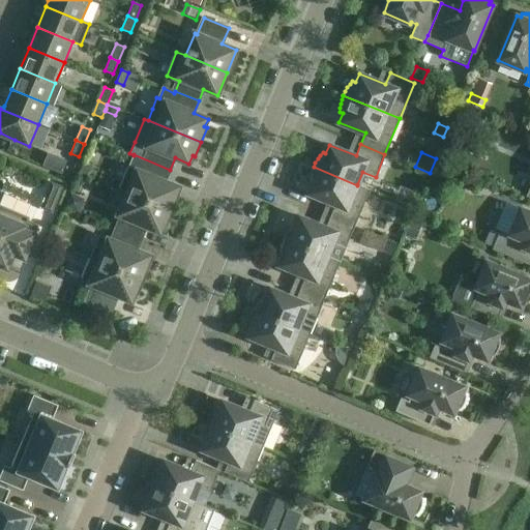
[(165,182),(170,170),(134,154),(134,155),(134,156),(135,157),(130,168),(128,167),(119,188),(127,193),(155,204),(172,211),(178,197),(176,196),(179,187),(165,182)]
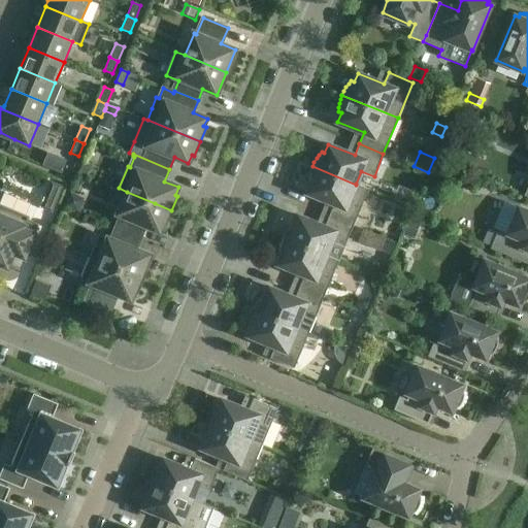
[(68,163),(51,156),(44,169),(62,176),(68,163)]
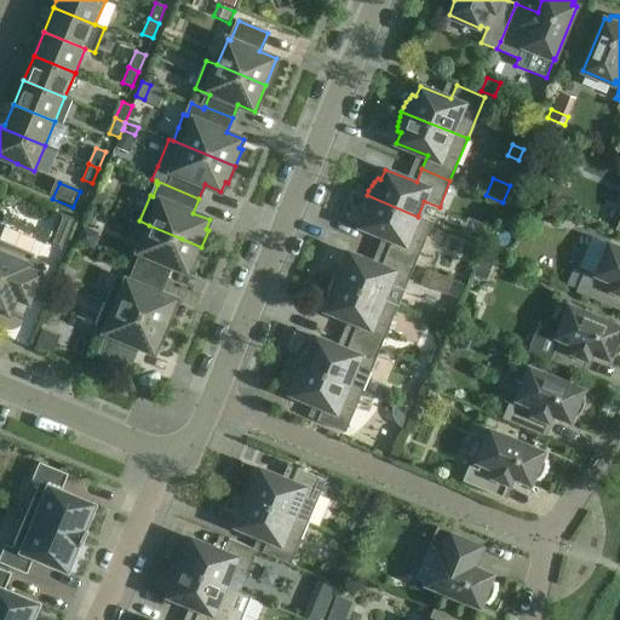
[(503,202),(501,205),(518,213),(527,194),(510,185),(503,202)]
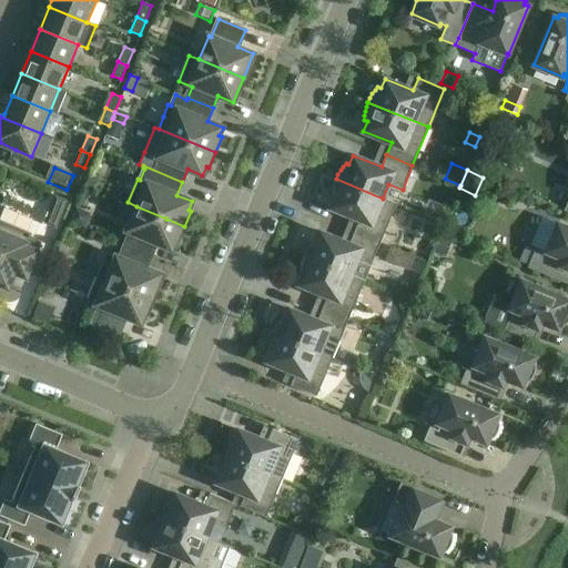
[(89,175),(85,184),(95,189),(100,178),(90,173),(89,175)]
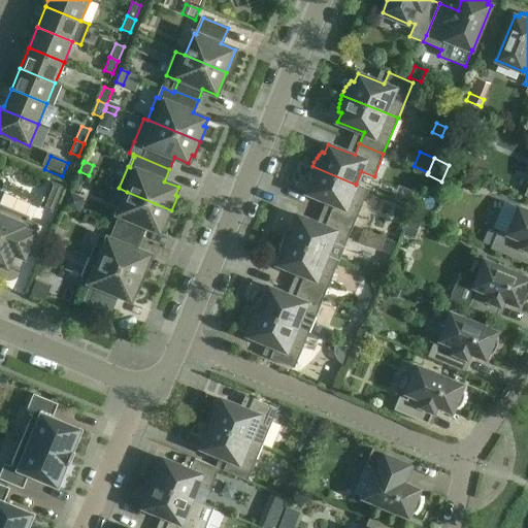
[(368,189),(356,184),(356,185),(312,166),(310,170),(309,174),(308,178),(308,183),(311,184),(307,193),(334,203),(329,216),(354,225),(368,189)]
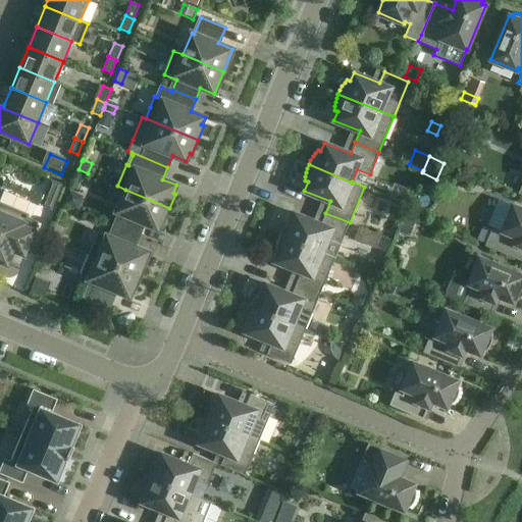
[(50,179),(45,193),(56,198),(62,185),(50,179)]
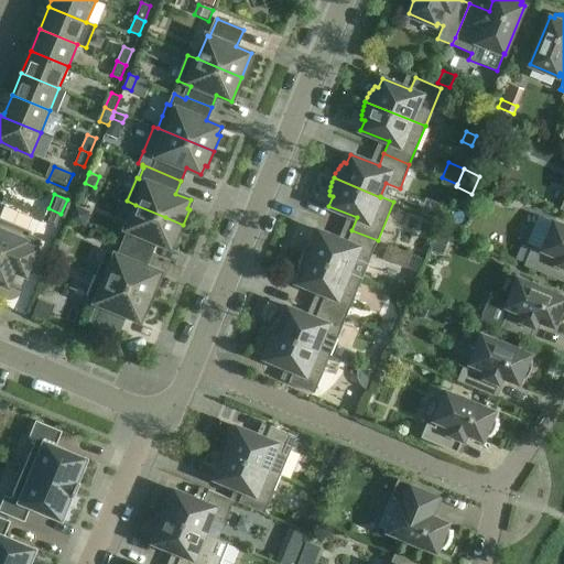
[(176,240),(183,225),(165,217),(136,205),(126,229),(129,230),(123,243),(150,255),(155,241),(171,248),(174,239),(176,240)]
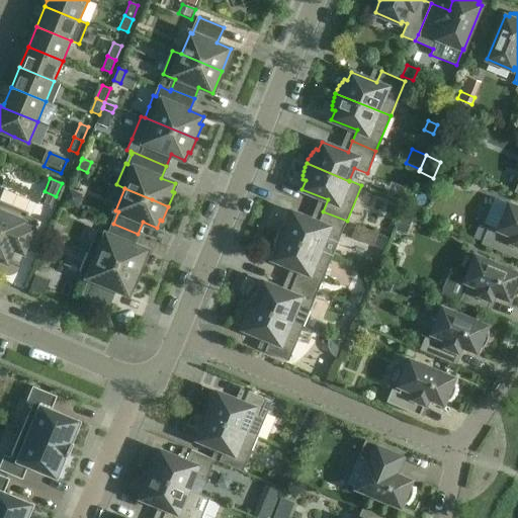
[(69,189),(64,201),(77,207),(82,194),(69,189)]
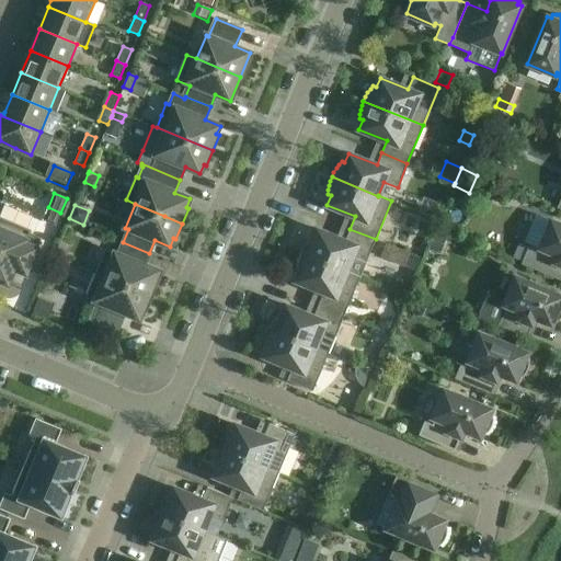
[(26,274),(42,238),(29,232),(30,230),(0,217),(0,281),(8,284),(14,268),(26,274)]
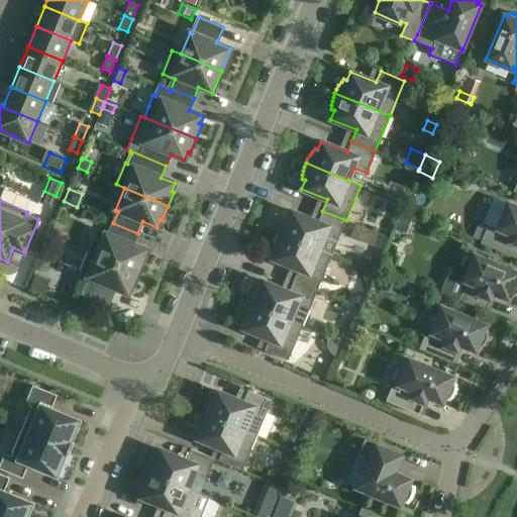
[(516,206),(508,203),(498,229),(488,225),(480,243),(516,259),(516,206)]
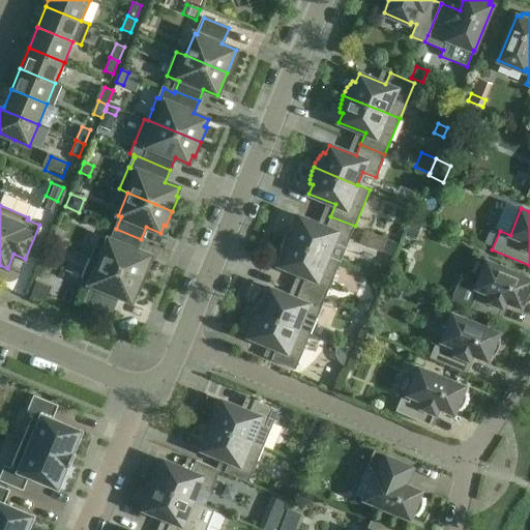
[(286,233),(284,238),(327,257),(328,256),(341,261),(355,226),(330,216),(326,227),(299,216),(296,225),(293,224),(289,229),(286,233)]
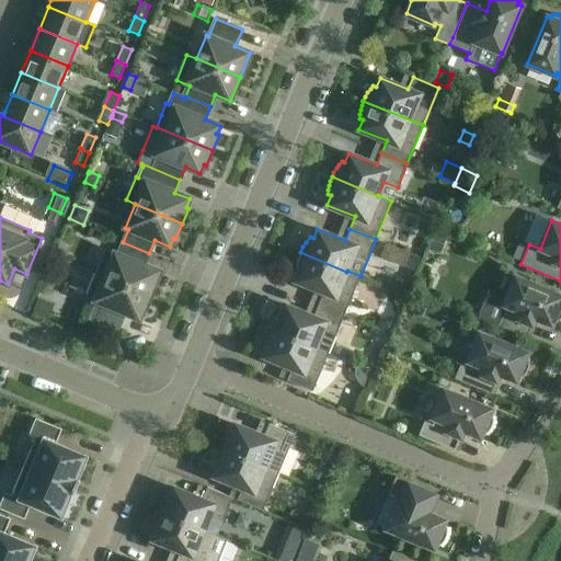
[(435,231),(428,248),(441,253),(447,236),(435,231)]
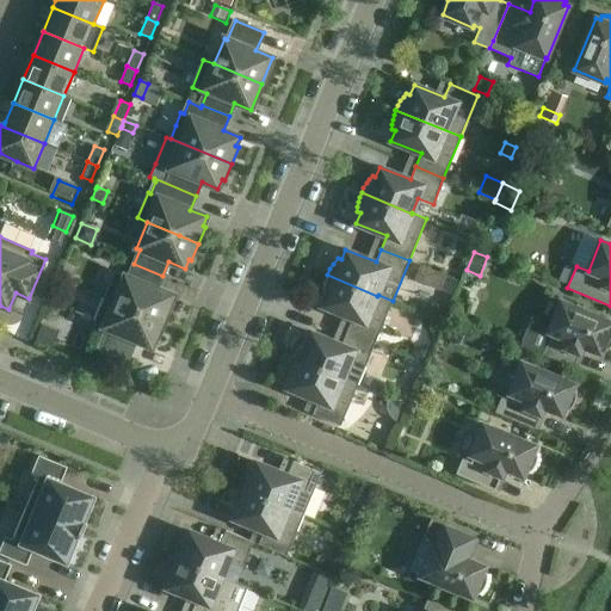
[(66,261),(60,277),(71,282),(78,266),(66,261)]
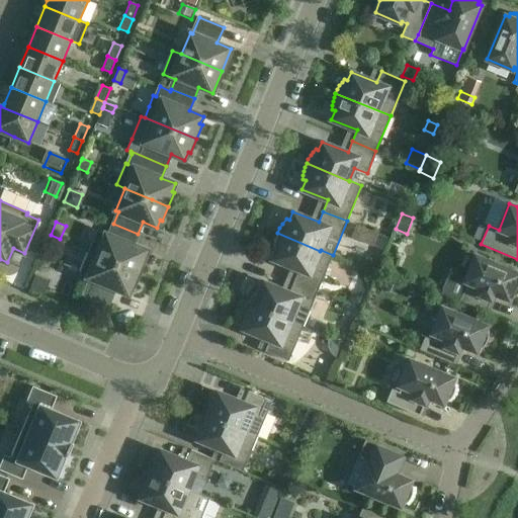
[(134,245),(138,234),(113,224),(108,235),(97,230),(88,252),(140,274),(146,260),(144,259),(147,251),(134,245)]
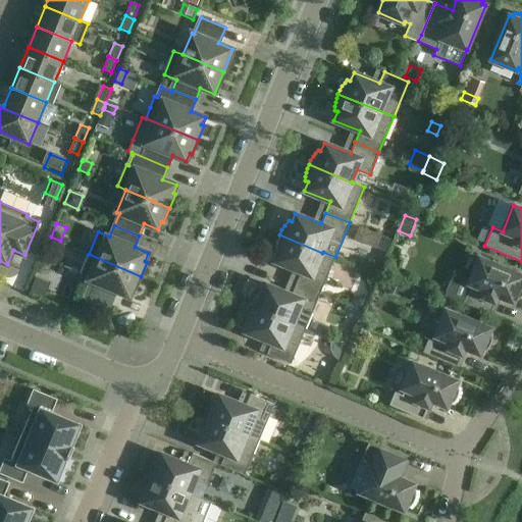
[(359,227),(355,239),(369,245),(374,232),(359,227)]
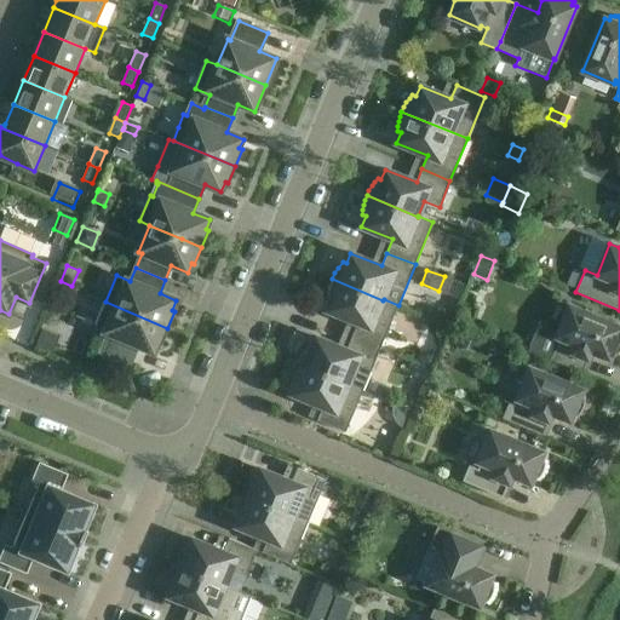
[(380,348),(399,305),(384,299),(383,300),(332,279),(329,283),(328,288),(328,293),(327,299),(331,300),(327,310),(357,323),(352,337),(380,348)]
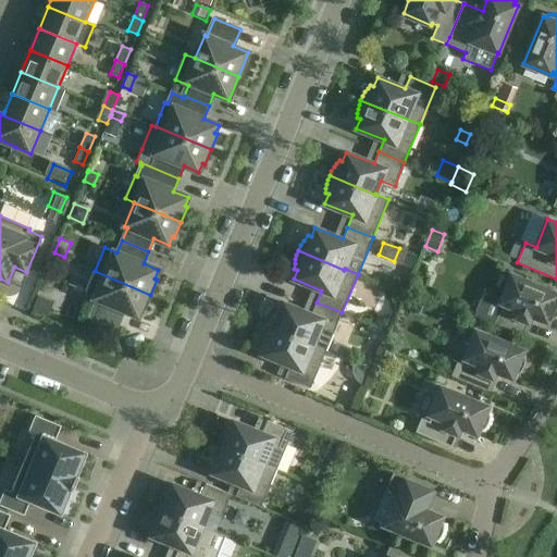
[(145,309),(150,295),(95,271),(85,295),(97,300),(90,317),(116,327),(123,311),(138,317),(141,308),(145,309)]
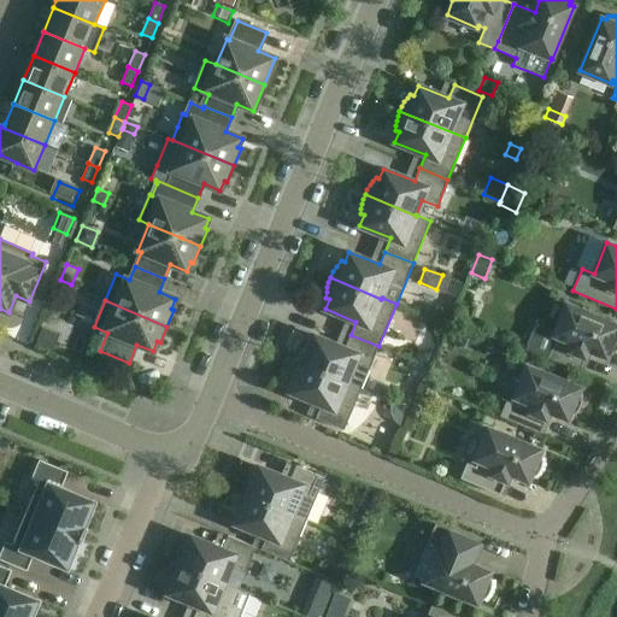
[(616,325),(566,305),(554,334),(535,325),(526,348),(579,371),(588,350),(606,357),(609,353),(611,354),(613,353),(616,351),(616,348),(616,325)]
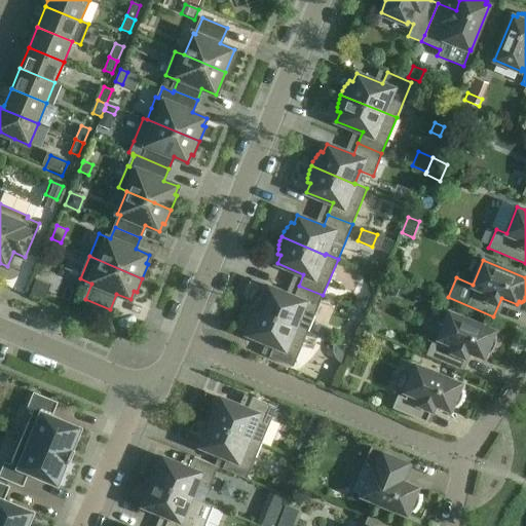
[(36,279),(30,294),(44,300),(50,286),(36,279)]
